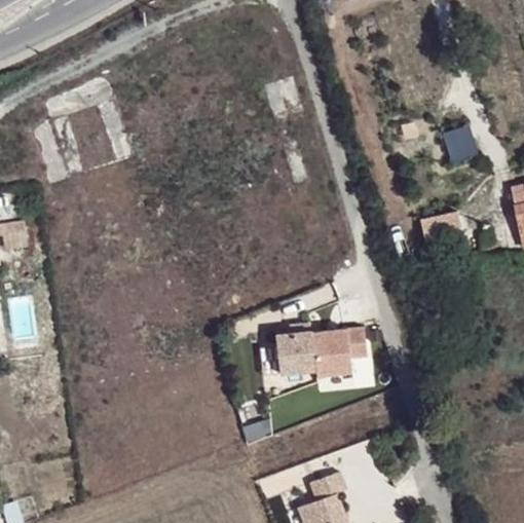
[(521,245),(523,244),(523,198),(514,200),(521,245)]
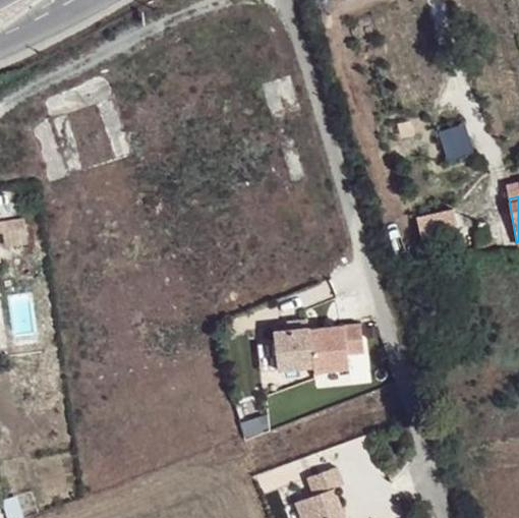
[(377,211),(385,209),(382,199),(375,202),(377,211)]
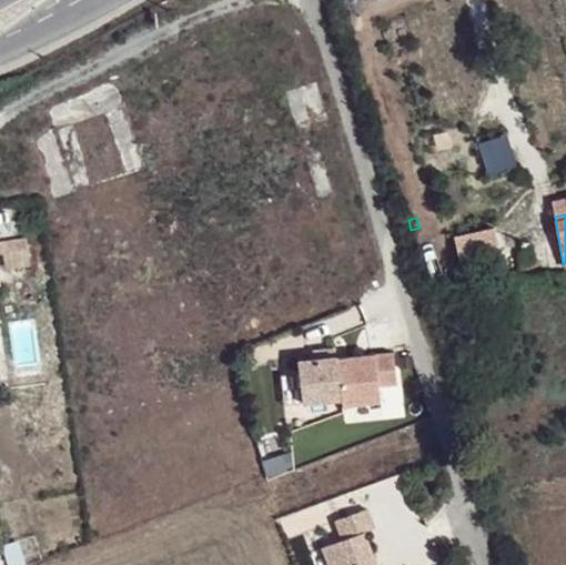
[(483,248),(496,245),(493,222),(479,224),(483,248)]
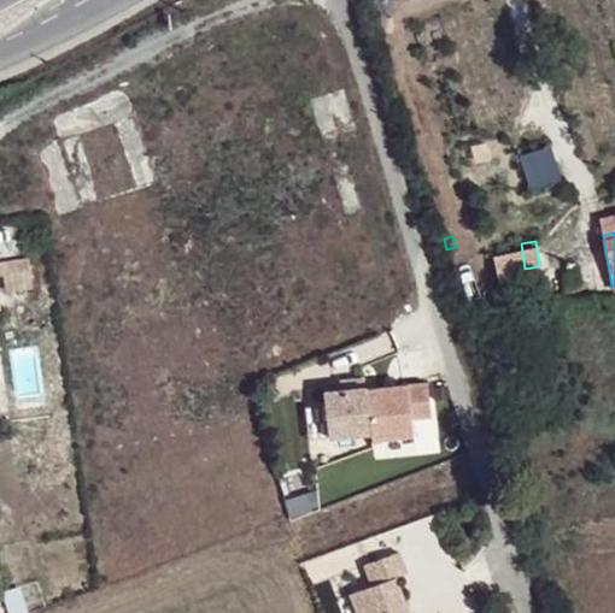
[(27,259),(0,261),(0,293),(30,289),(27,259)]
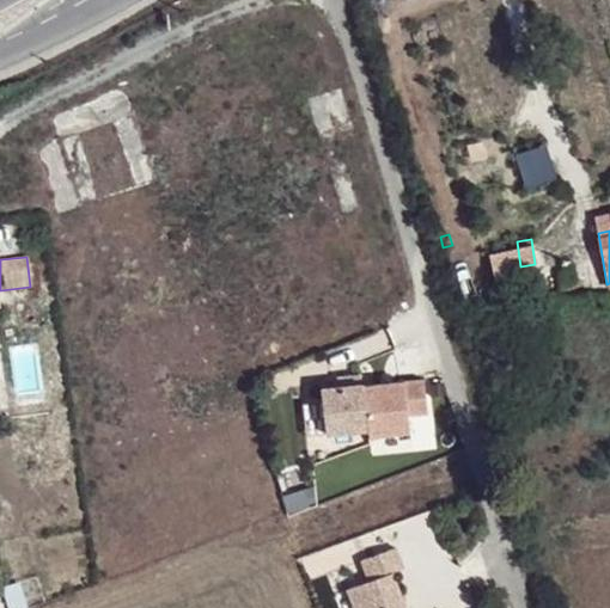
[(571,266),(571,258),(560,259),(561,268),(571,266)]
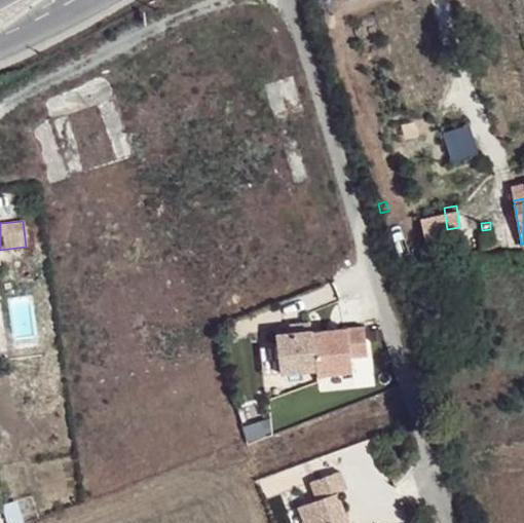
[(434,333),(446,330),(443,319),(431,323),(434,333)]
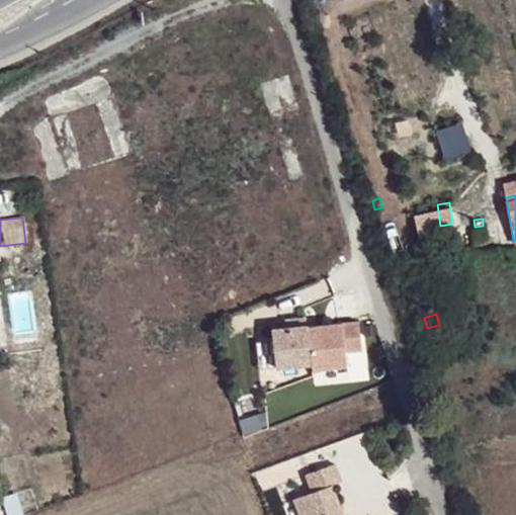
[(346,362),(344,350),(361,349),(358,322),(309,326),(272,329),(275,366),(311,363),(312,367),(346,362)]
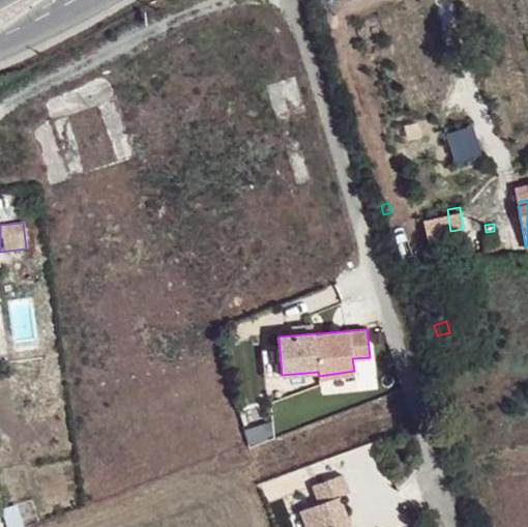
[(341,473),(312,484),(319,501),(300,509),(306,526),(350,526),(339,495),(348,491),(341,473)]
